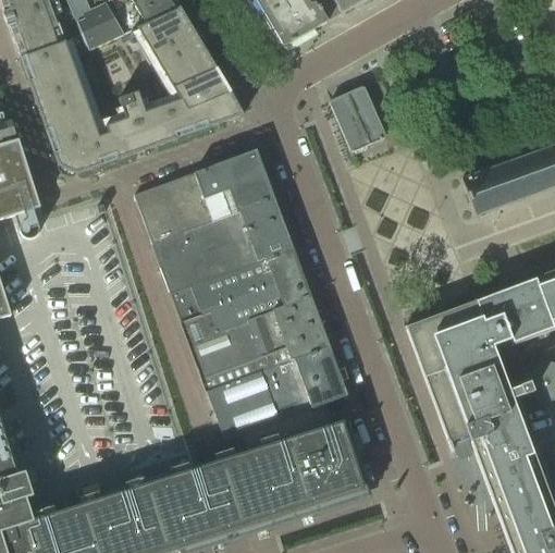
[(1,0),(22,56),(25,54),(68,39),(84,33),(76,15),(69,0),(1,0)]
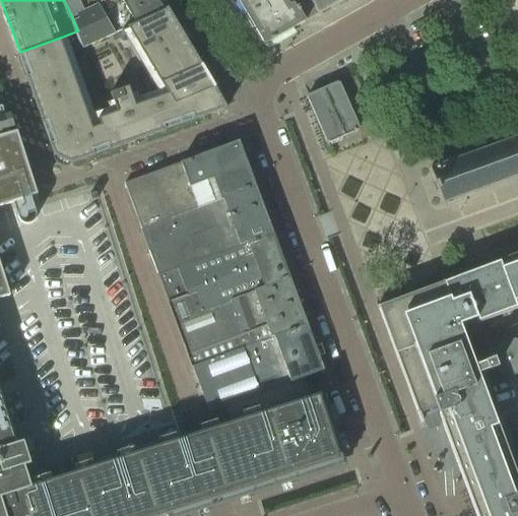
[(64,0),(71,14),(100,1),(102,0),(64,0)]
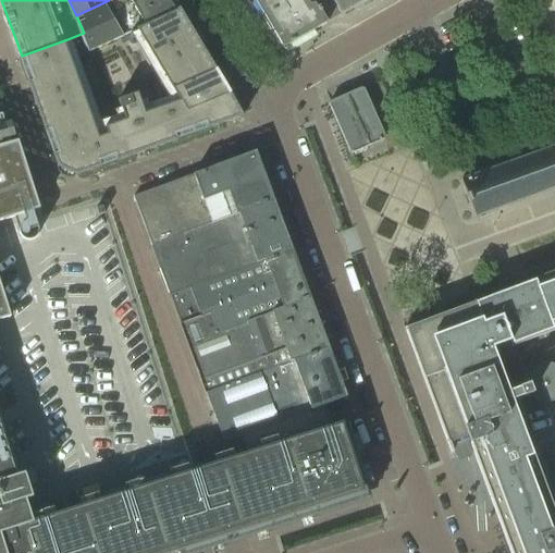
[(109,0),(107,1),(76,15),(84,33),(89,48),(90,49),(132,29),(147,23),(147,22),(181,5),(177,0),(109,0)]
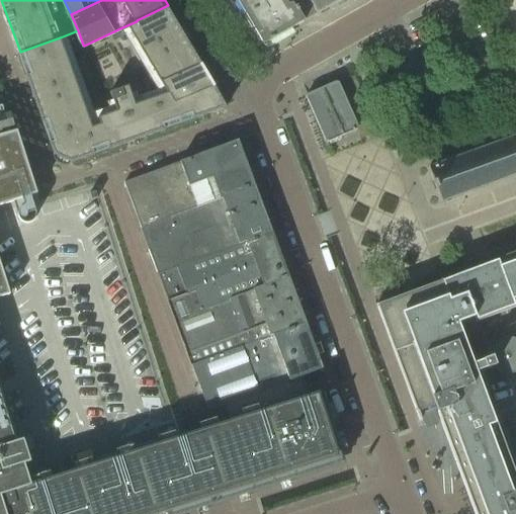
[(239,0),(264,41),(319,10),(313,0),(239,0)]
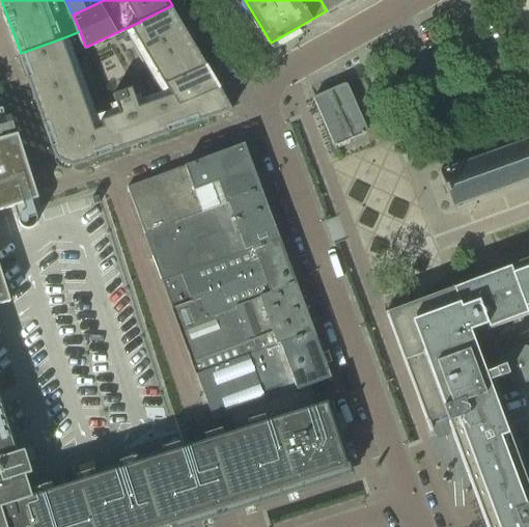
[(321,0),(327,10),(345,0),(321,0)]
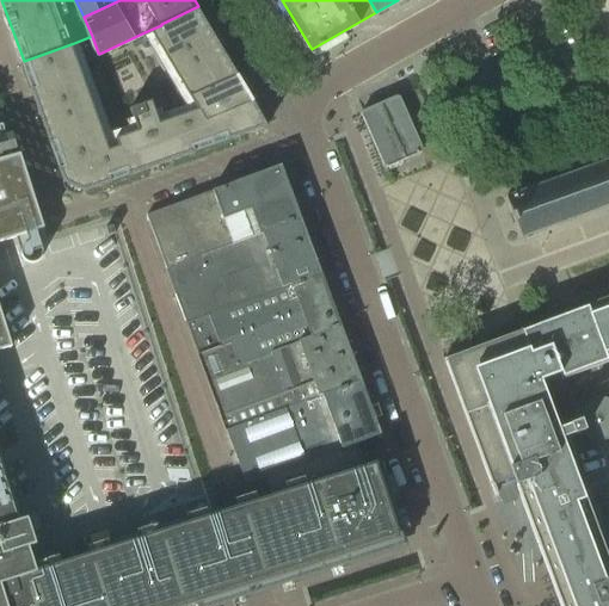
[(161,25),(145,32),(184,98),(192,94),(239,74),(198,6),(161,24),(161,25)]
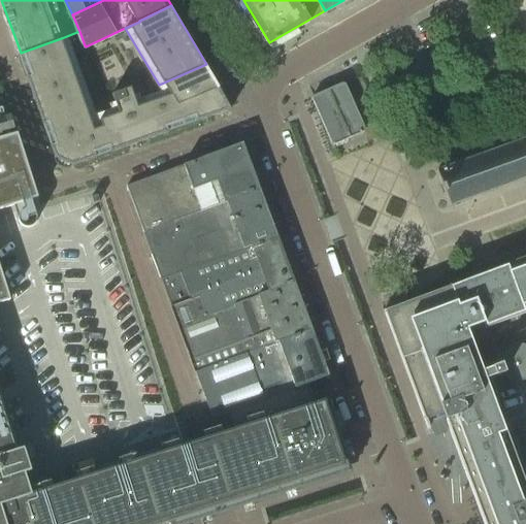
[(57,155),(74,163),(113,149),(141,138),(169,129),(190,122),(231,106),(219,85),(178,101),(172,91),(158,96),(139,103),(138,100),(134,89),(116,95),(120,106),(121,109),(102,117),(105,124),(96,127),(89,105),(80,83),(72,60),(64,37),(24,52),(21,53),(29,75),(37,98),(44,121),(53,143),(57,155)]
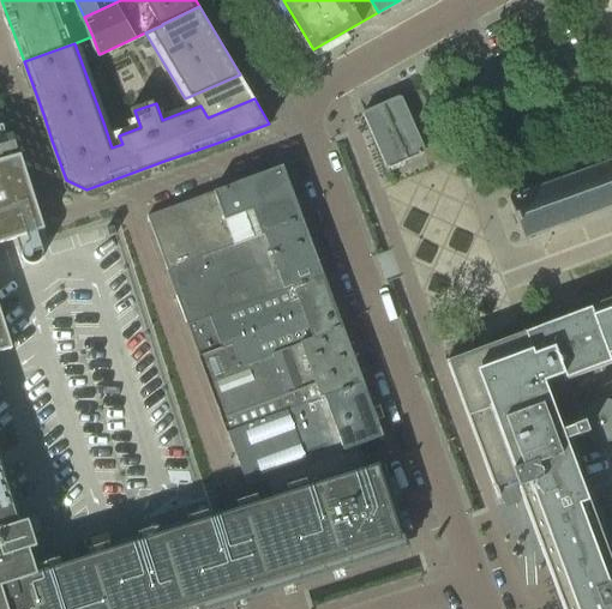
[(240,74),(193,95),(201,106),(208,118),(255,98),(240,74)]
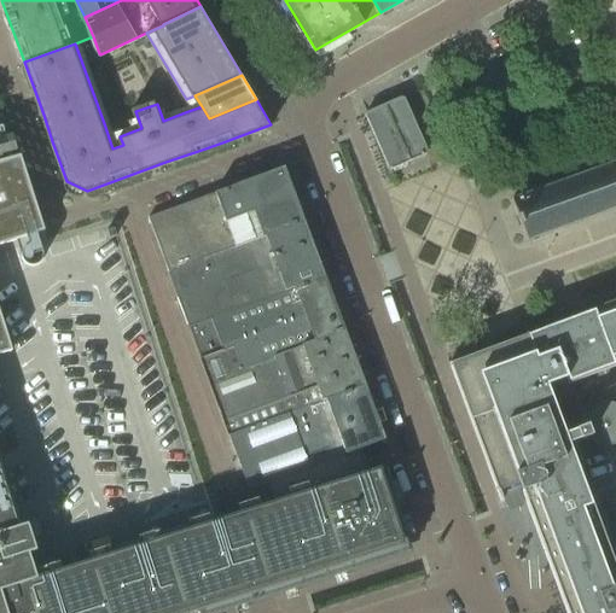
[(368,109),(394,165),(429,151),(404,93),(368,109)]
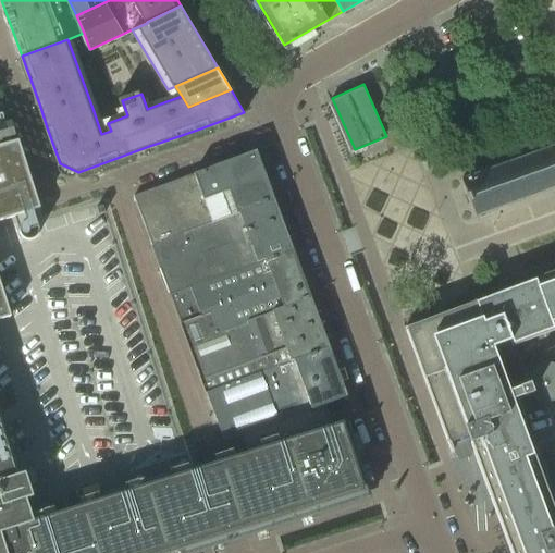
[(8,123),(3,124),(0,113),(0,143),(12,139),(8,123)]
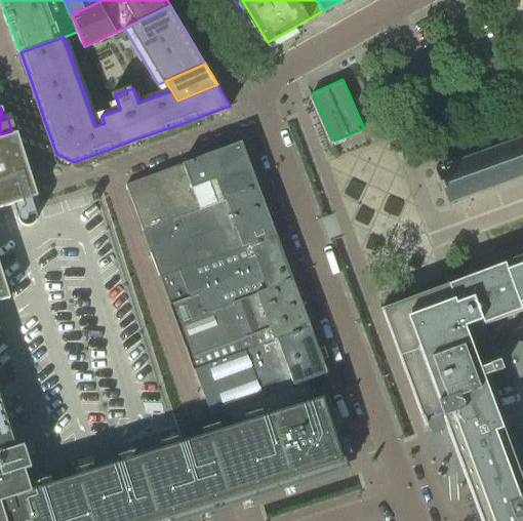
[(25,443),(18,445),(16,440),(14,434),(0,386),(0,297),(11,294),(0,258),(0,205),(39,193),(37,189),(18,130),(11,132),(24,171),(10,175),(0,141),(0,520),(12,520),(2,484),(3,484),(3,486),(58,469),(58,468),(29,477),(26,468),(38,464),(37,462),(39,461),(37,451),(31,453),(30,450),(27,451),(25,443)]
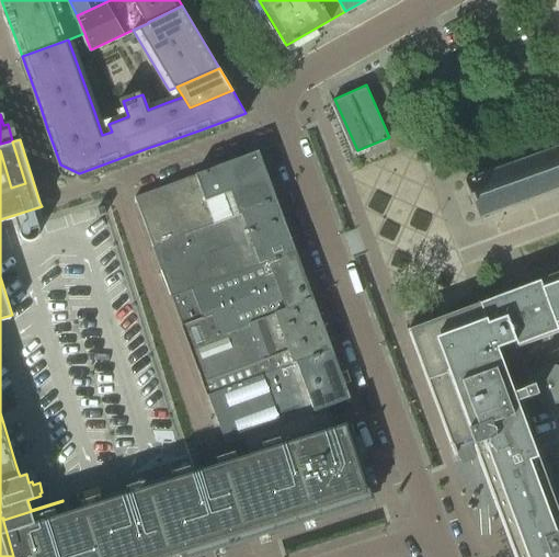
[(12,141),(0,144),(0,150),(11,188),(25,183),(12,141)]
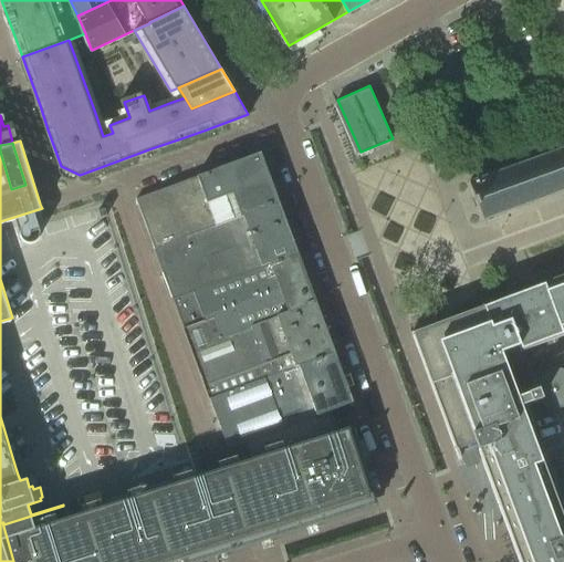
[(563,145),(470,179),(484,218),(563,188),(563,145)]
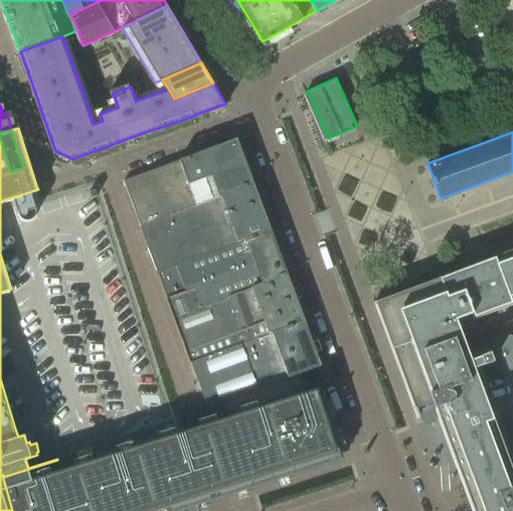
[(125,178),(142,223),(253,182),(237,137),(180,158),(125,178)]
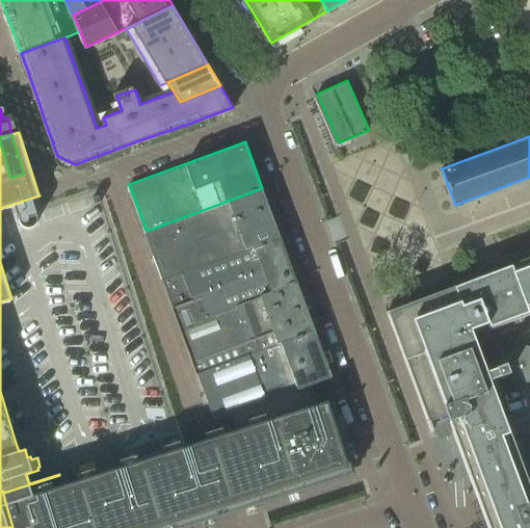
[(262,188),(147,231),(163,279),(281,235),(264,188),(263,188),(262,188)]
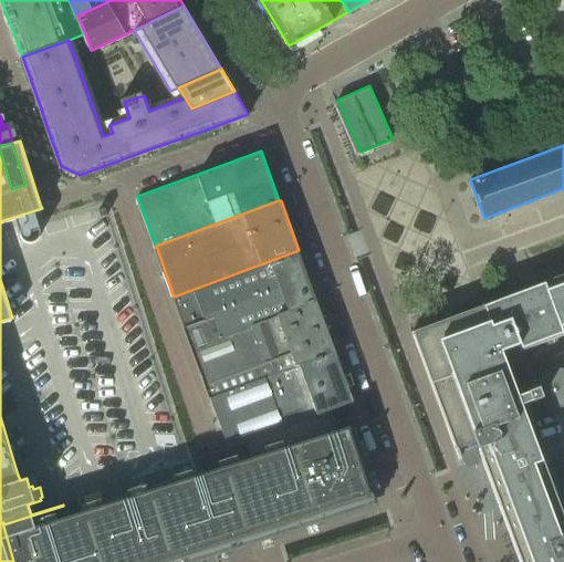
[(101,216),(108,214),(106,206),(98,208),(101,216)]
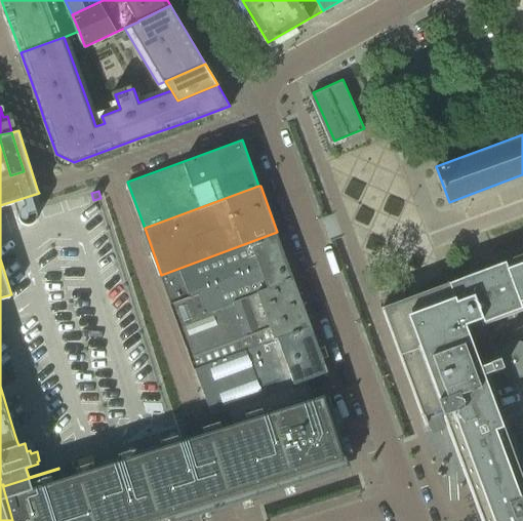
[(161,275),(171,304),(200,292),(206,311),(294,278),(277,232),(161,275)]
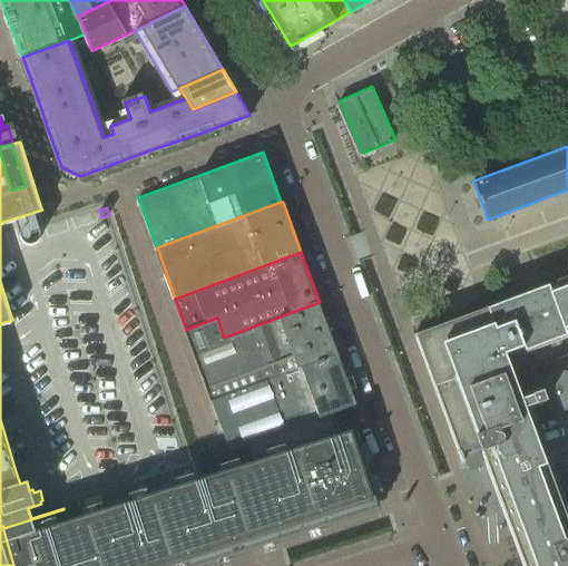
[(567,515),(555,479),(527,406),(544,399),(547,402),(550,406),(555,408),(560,408),(566,408),(567,407),(567,369),(566,368),(561,368),(557,368),(551,369),(547,372),(544,376),(541,380),(540,386),(540,390),(524,396),(507,351),(528,344),(522,330),(567,312),(567,276),(506,300),(489,305),(453,319),(417,333),(463,459),(466,458),(463,454),(477,449),(482,447),(526,565),(567,565),(567,515)]
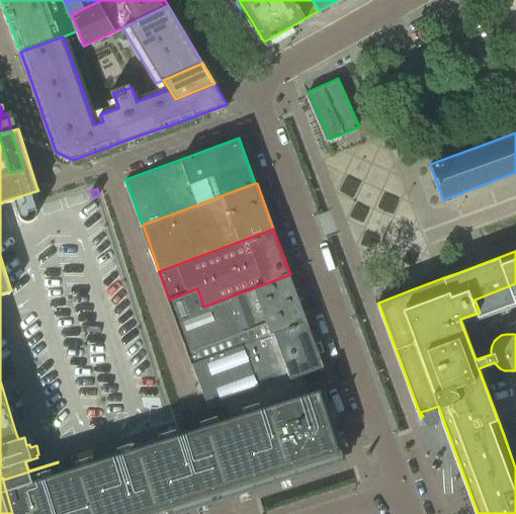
[(169,300),(193,361),(308,320),(290,274),(203,307),(197,288),(169,300)]
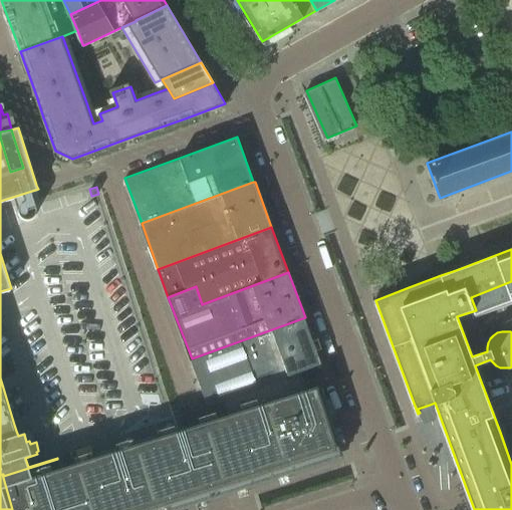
[(321,362),(305,317),(192,358),(208,405),(225,398),(301,370),(321,362)]
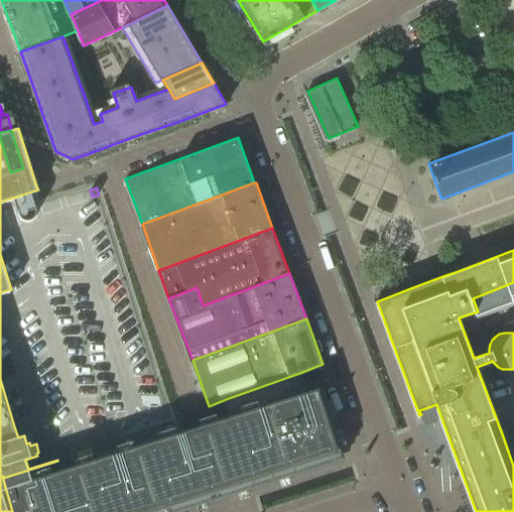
[(308,392),(302,372),(226,399),(231,416),(62,470),(58,459),(57,460),(57,461),(3,478),(3,476),(2,476),(12,511),(176,511),(199,505),(344,459),(322,387),(308,392)]
